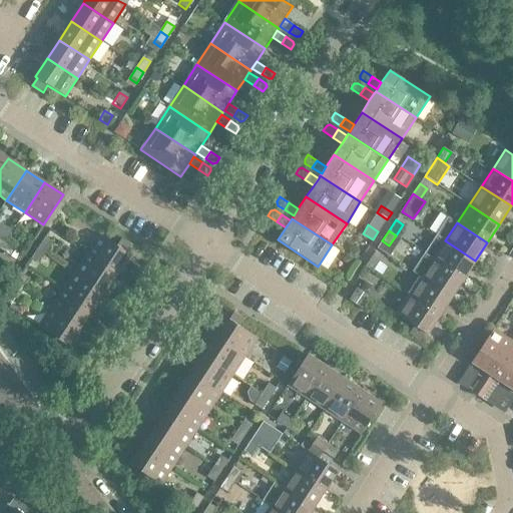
[(99,234),(87,252),(117,273),(129,253),(127,252),(132,245),(121,238),(116,245),(99,234)]
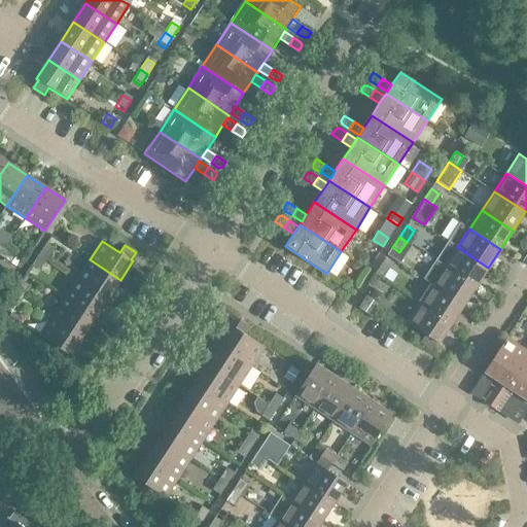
[(39,254),(46,259),(54,248),(46,243),(39,254)]
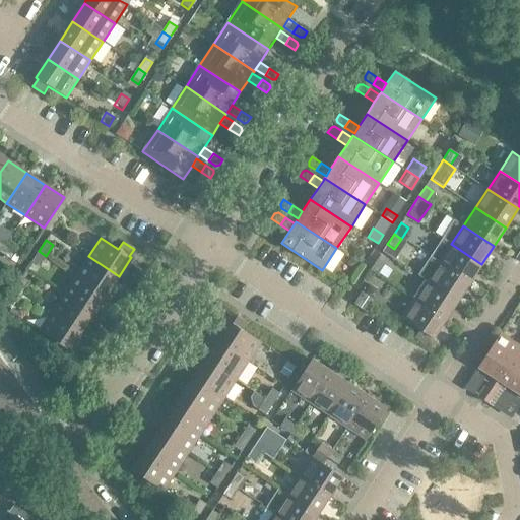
[(469,283),(481,264),(451,244),(439,263),(469,283)]
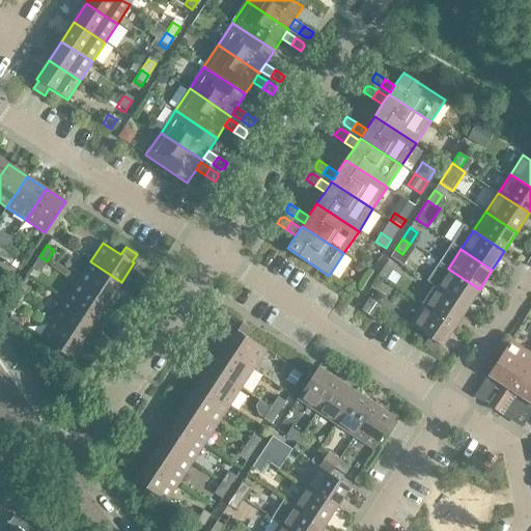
[(5,250),(0,258),(11,264),(17,257),(5,250)]
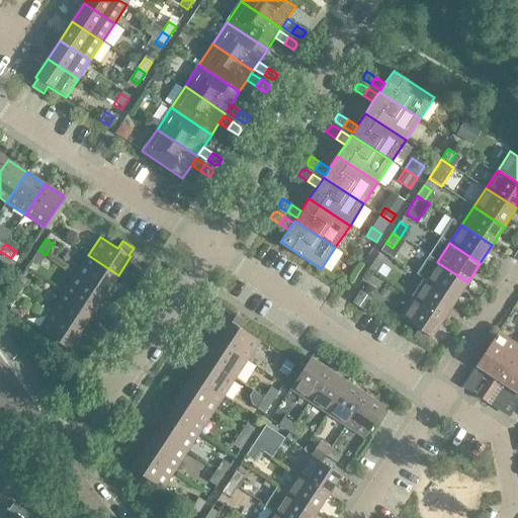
[(38,265),(46,255),(38,250),(31,260),(38,265)]
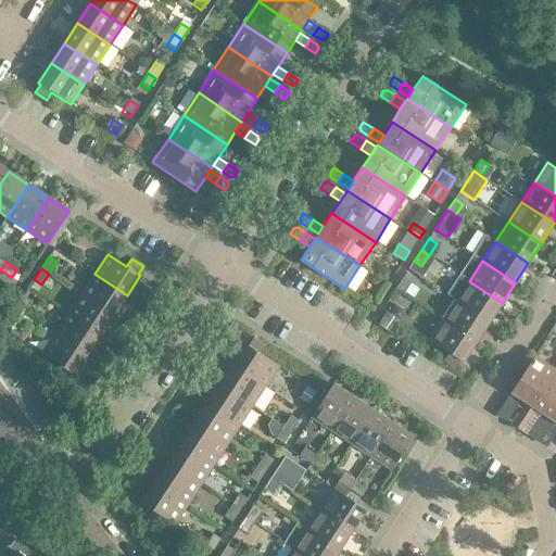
[(95,274),(81,293),(114,315),(127,295),(95,274)]
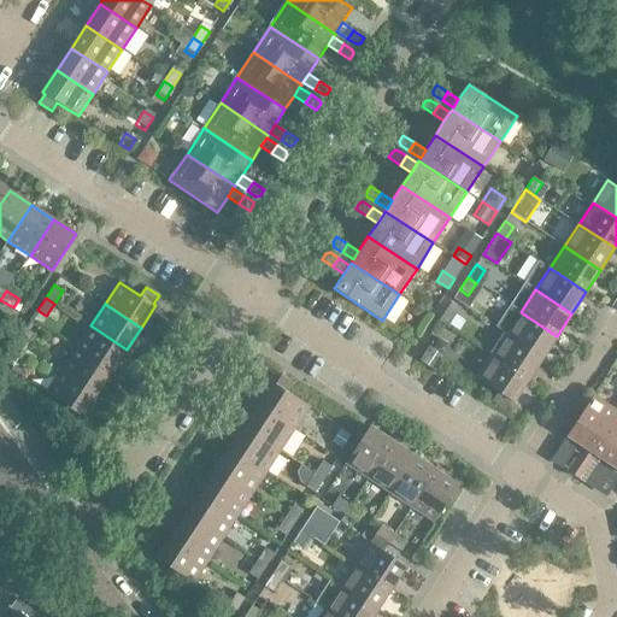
[(542,358),(557,336),(521,312),(511,305),(497,328),(506,334),(542,358)]
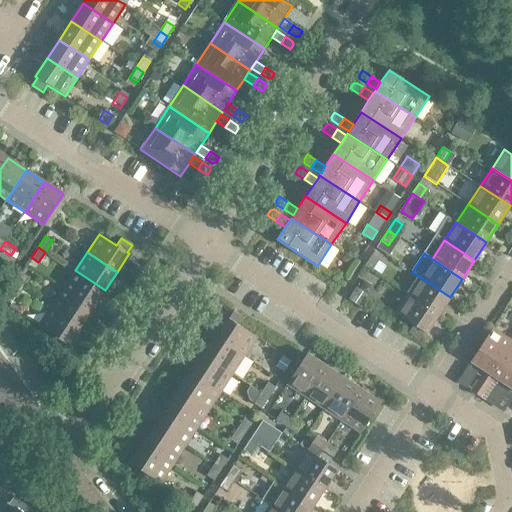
[(371,255),(364,266),(372,271),(379,260),(371,255)]
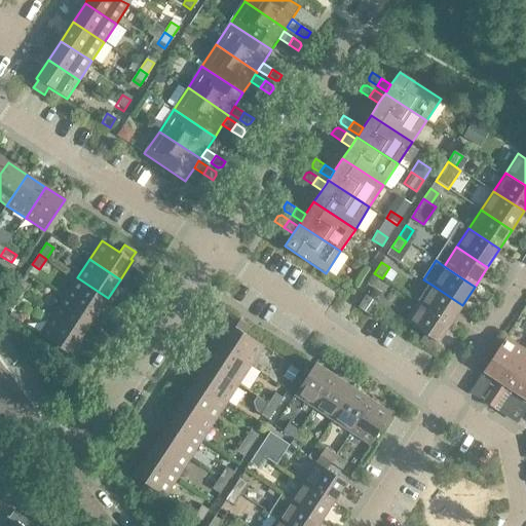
[(77,277),(65,297),(96,317),(108,298),(77,277)]
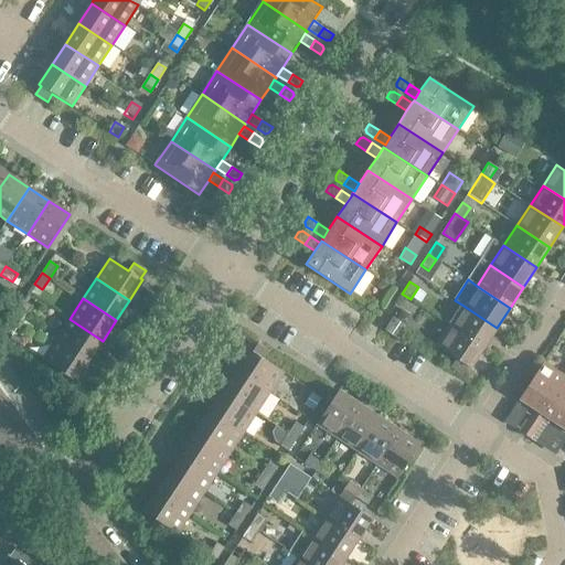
[(17,312),(24,318),(32,306),(23,301),(17,312)]
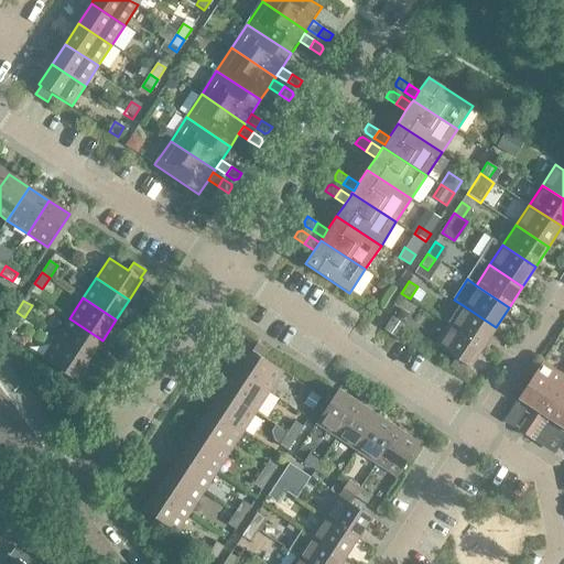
[(449,325),(483,347),(496,327),(463,305),(449,325)]
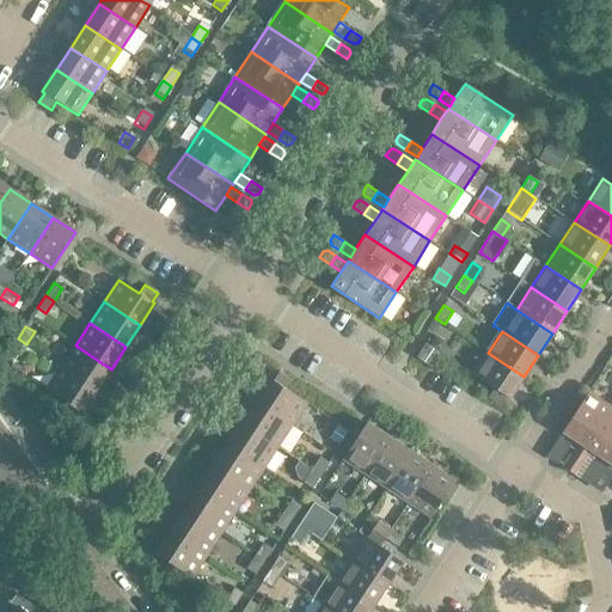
[(18,356),(26,344),(18,338),(8,352),(18,356)]
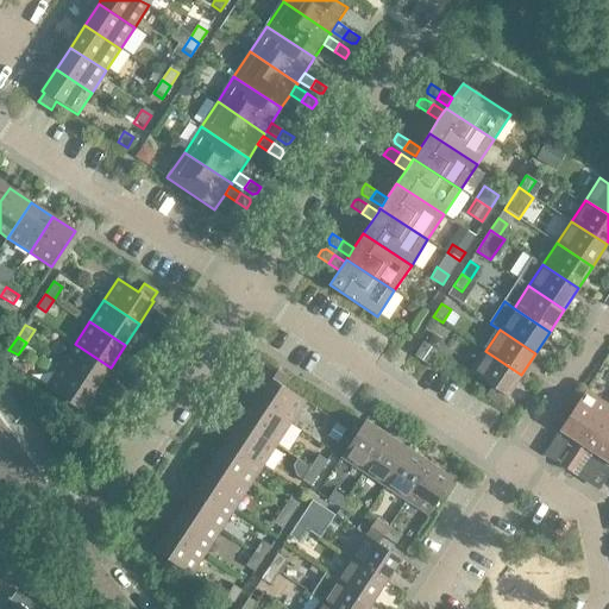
[(429,365),(438,352),(424,343),(415,356),(429,365)]
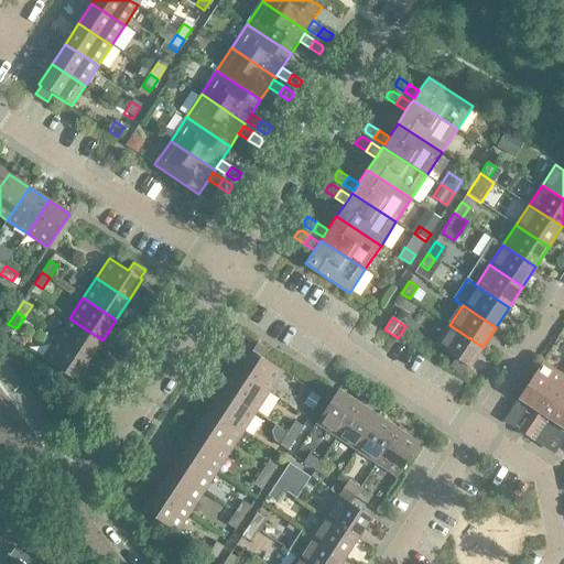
[(102,340),(69,318),(56,338),(89,360),(102,340)]
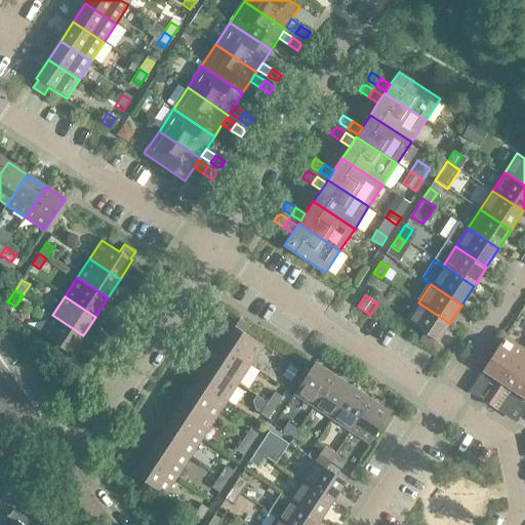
[(437,342),(449,323),(418,303),(406,322),(423,333),(419,340),(430,348),(435,340),(437,342)]
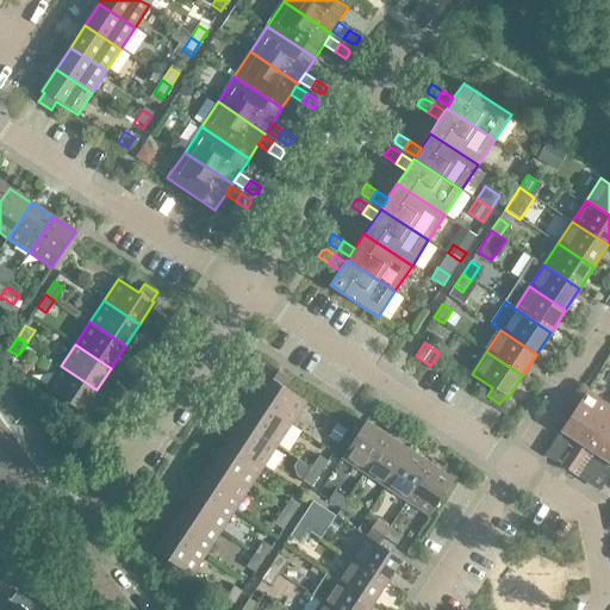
[(97,390),(61,366),(47,388),(82,412),(97,390)]
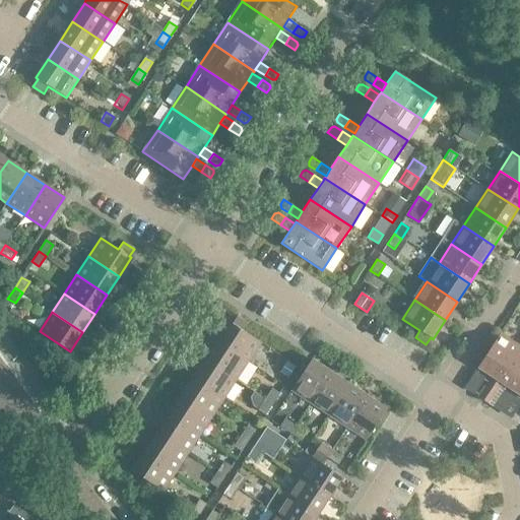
[(248,361),(260,342),(243,331),(248,324),(237,317),(232,324),(230,322),(217,340),(248,361)]
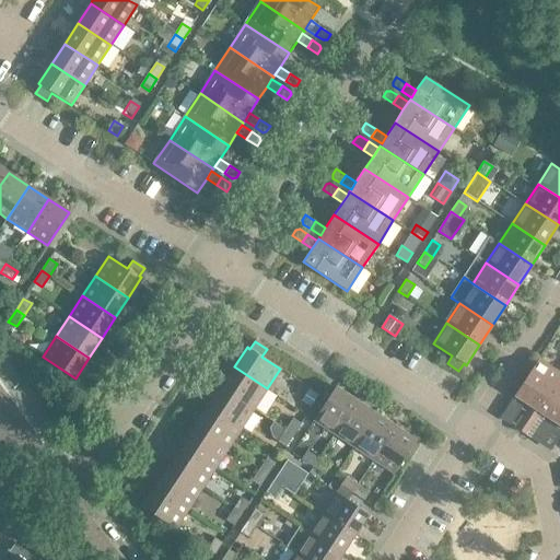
[(524,418),(532,423),(539,411),(535,409),(559,373),(538,360),(514,395),(532,406),(524,418)]
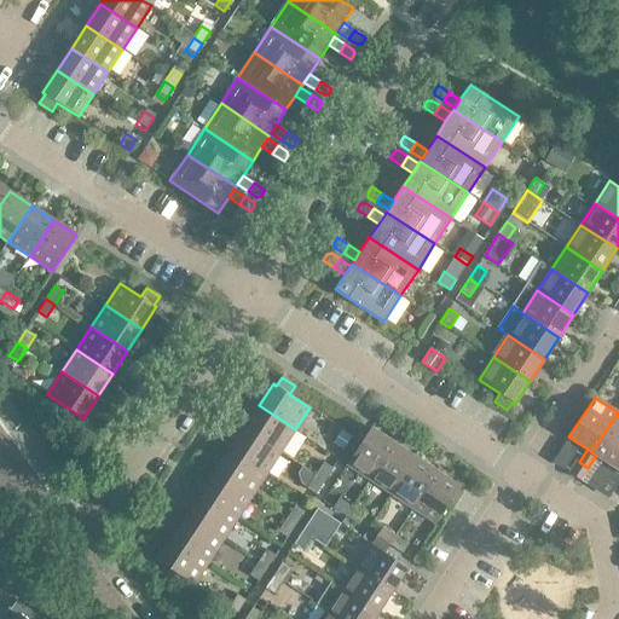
[(259,405),(244,428),(281,451),(295,429),(259,405)]
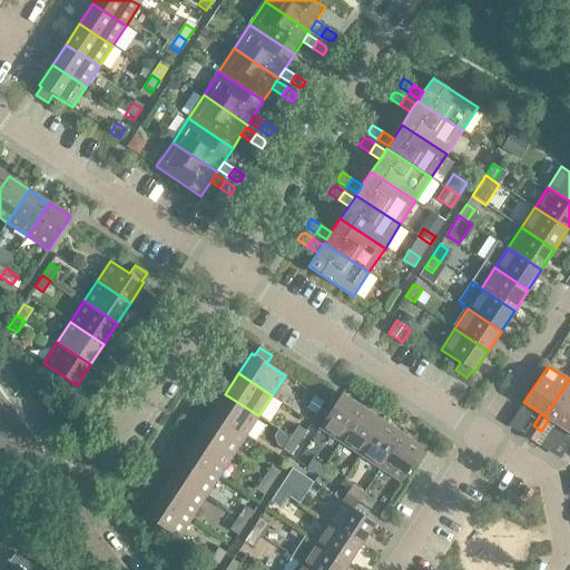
[(544,416),(549,419),(566,430),(569,422),(569,380),(544,416)]
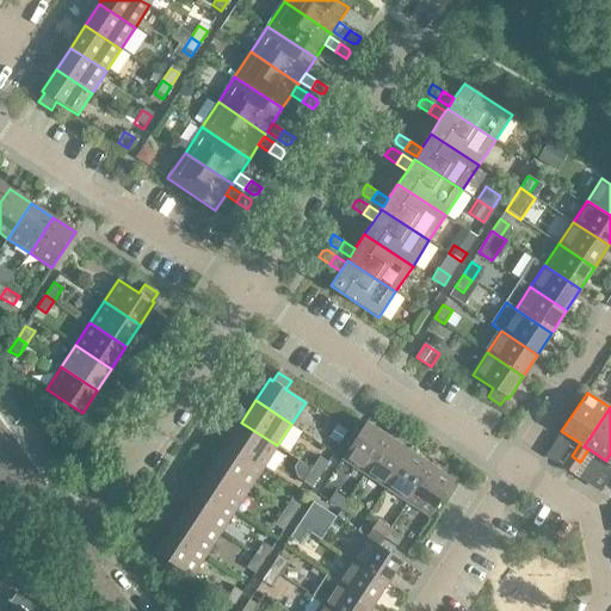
[(277,445),(241,423),(227,444),(263,468),(277,445)]
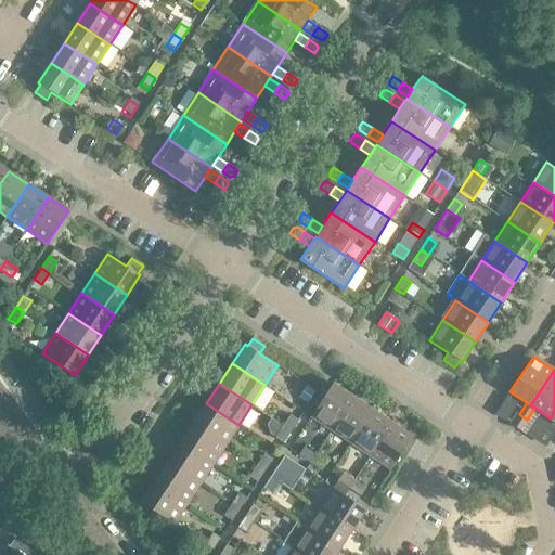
[(308,402),(315,390),(306,384),(298,397),(308,402)]
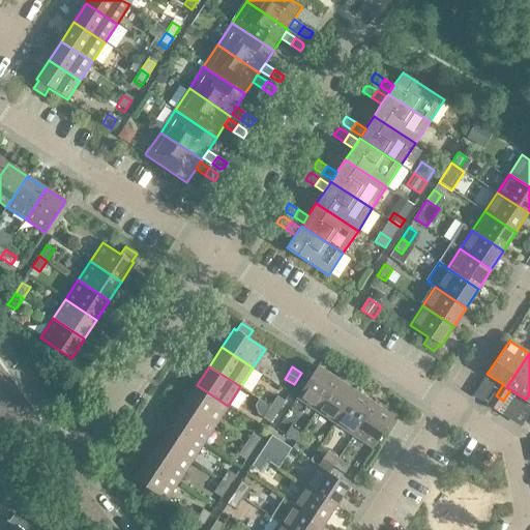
[(317,366),(297,398),(317,411),(336,380),(317,366)]
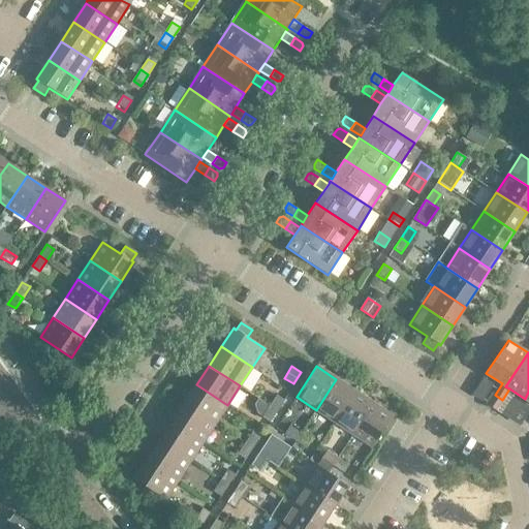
[(354,391),(336,379),(316,410),(335,423),(354,391)]
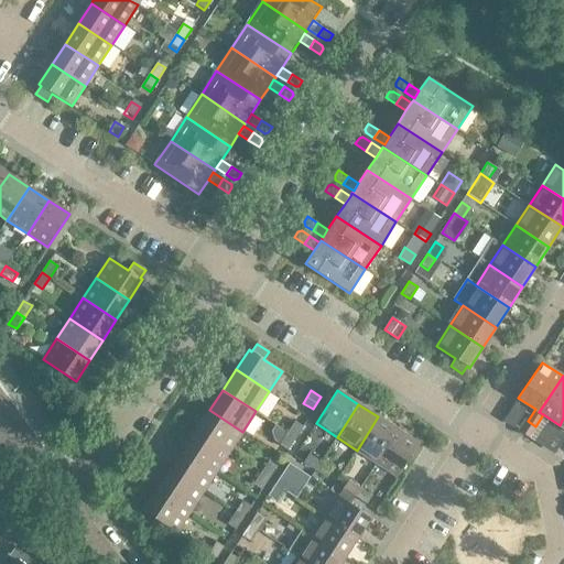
[(242,432),(209,410),(196,430),(229,452),(242,432)]
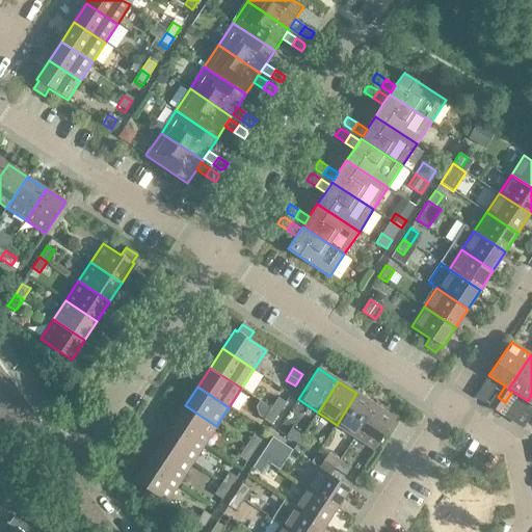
[(376,405),(356,393),(337,425),(355,436),(376,405)]
